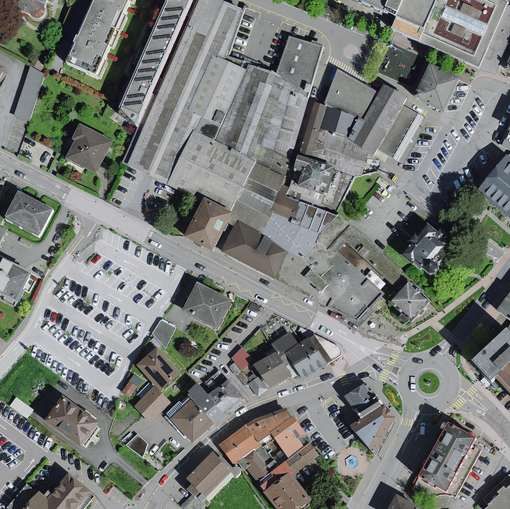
[(15,0),(13,8),(38,17),(46,11),(48,0),(15,0)]
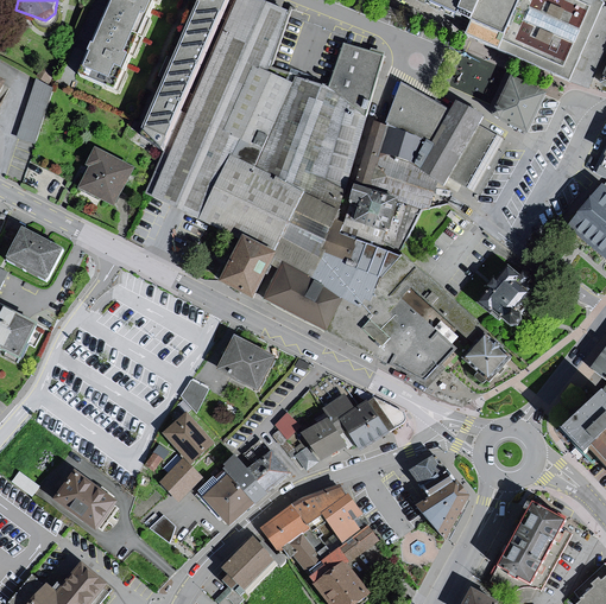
[(263,299),(422,376),(455,344),(402,297),(412,287),(464,334),(477,319),(404,254),(333,231),(343,188),(366,115),(384,55),(343,44),(328,88),(269,68),(290,11),(259,0),(121,0),(99,46),(95,44),(92,52),(96,53),(90,67),(86,64),(81,76),(117,93),(158,0),(195,0),(203,4),(145,131),(163,150),(144,194),(149,196),(206,222),(233,234),(234,231),(245,236),(223,284),(262,302),(263,299)]
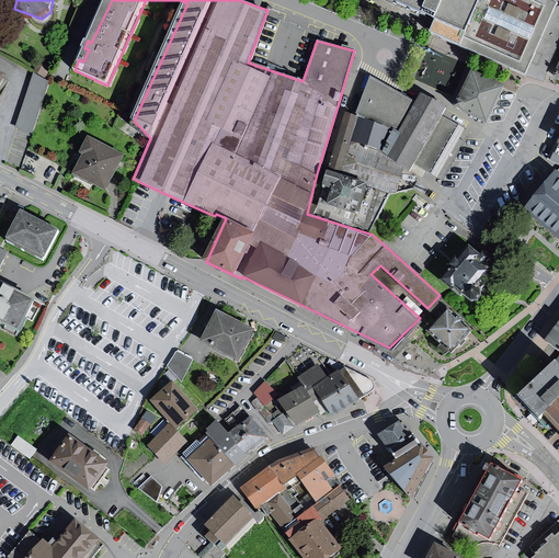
[(396,0),(411,7),(440,19),(434,33),(466,46),(485,0),(396,0)]
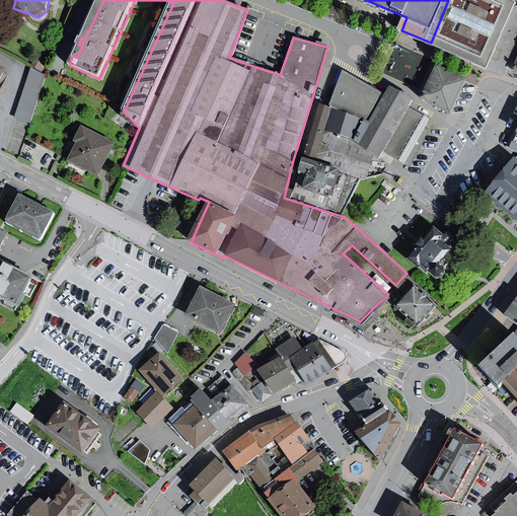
[(448,0),(431,43),(489,69),(516,5),(516,1),(513,0),(448,0)]
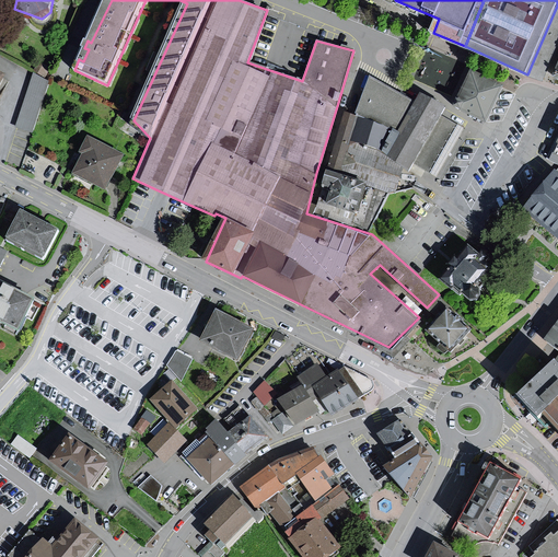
[(32,132),(48,81),(43,78),(47,71),(37,65),(32,72),(14,126),(32,132)]
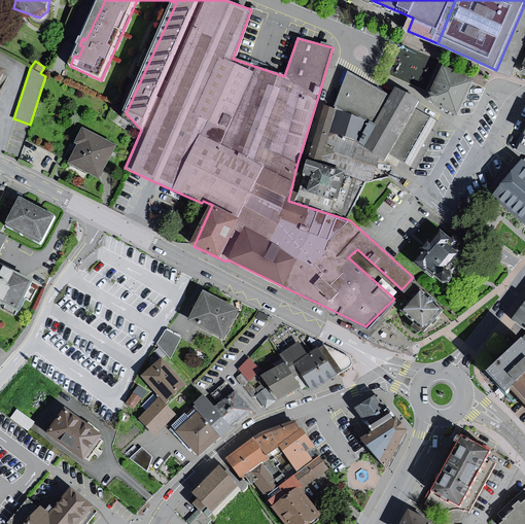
[(454,109),(469,76),(439,62),(423,95),(439,102),(454,109)]
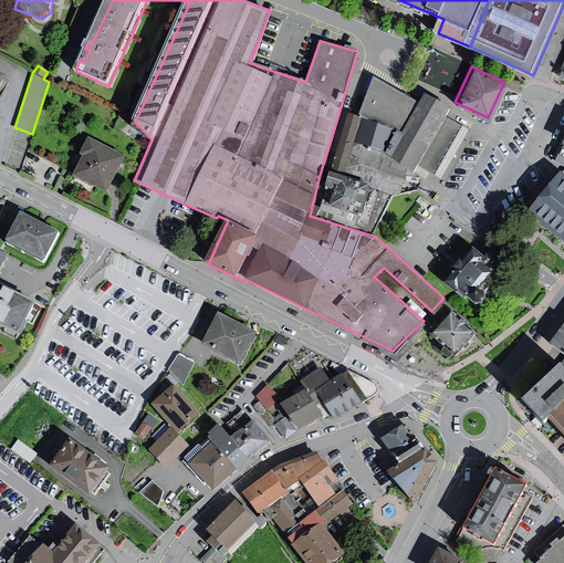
[(0,93),(9,77),(0,72),(0,93)]
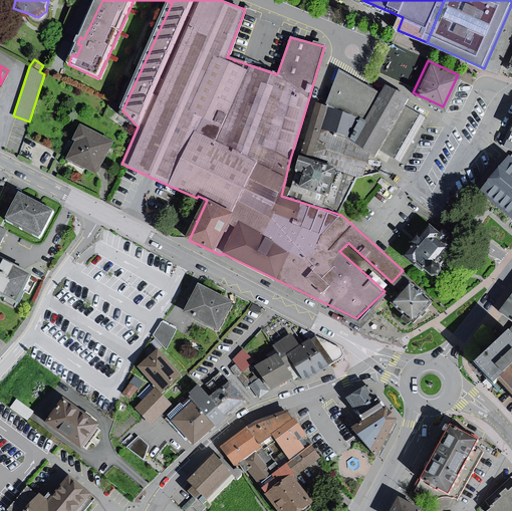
[(326,104),(313,101),(294,170),(304,174),(300,186),(291,182),(287,194),(339,210),(356,176),(362,174),(372,154),(386,161),(388,155),(401,161),(427,116),(408,105),(412,98),(386,85),(380,93),(339,69),(326,104)]
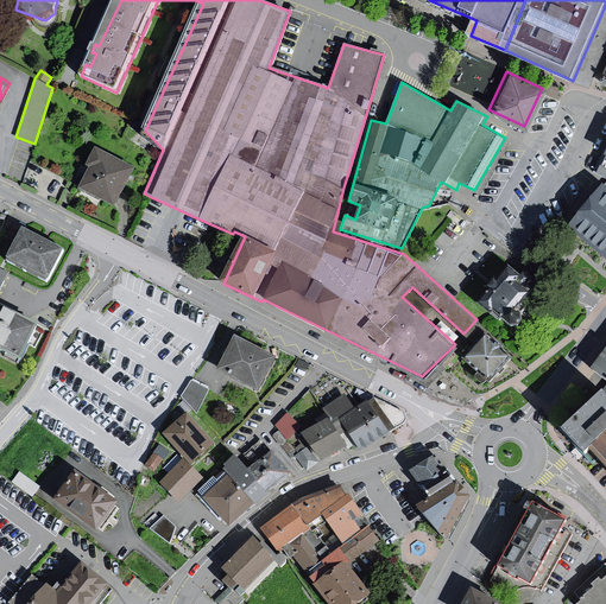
[(117,207),(137,169),(95,147),(87,165),(90,167),(80,188),(117,207)]
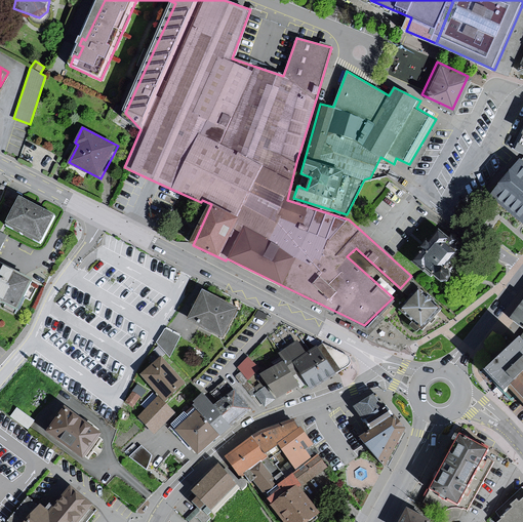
[(522,160),(518,157),(489,192),(522,219),(522,160)]
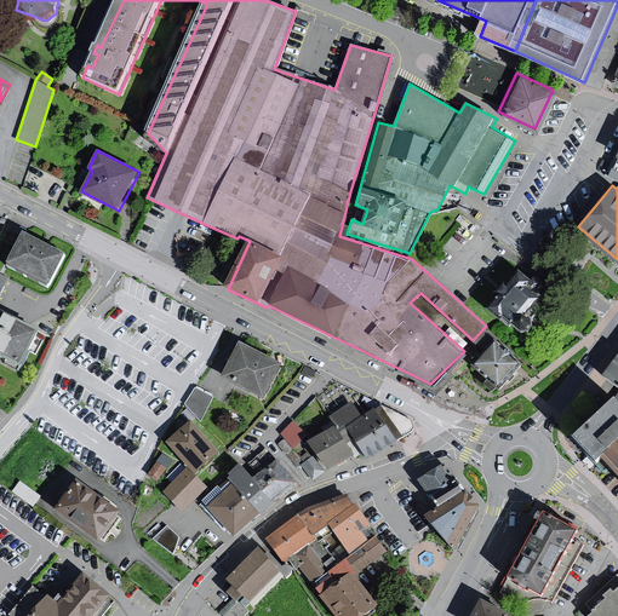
[(24,232),(9,264),(51,286),(67,254),(24,232)]
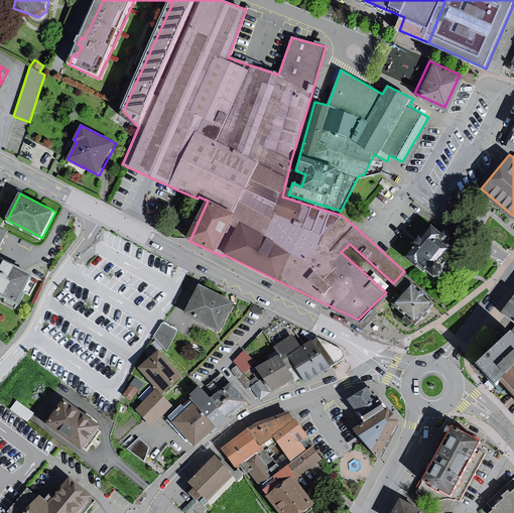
[(415,245),(405,256),(418,267),(420,265),(434,276),(441,276),(445,270),(444,264),(447,260),(444,258),(452,248),(444,241),(447,236),(432,225),(422,237),(419,235),(412,243),(415,245)]
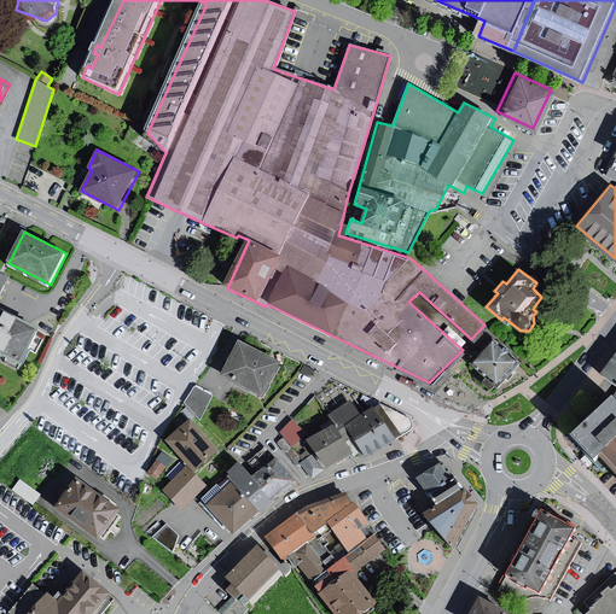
[(0,352),(24,364),(42,331),(0,309),(0,352)]
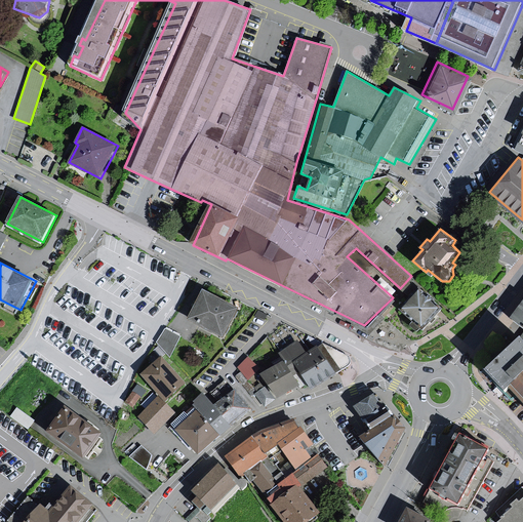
[(438,305),(417,287),(400,307),(420,324),(438,305)]
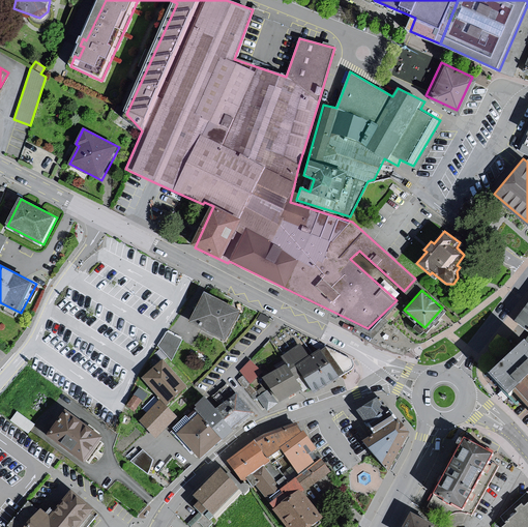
[(206,293),(191,324),(228,342),(243,311),(206,293)]
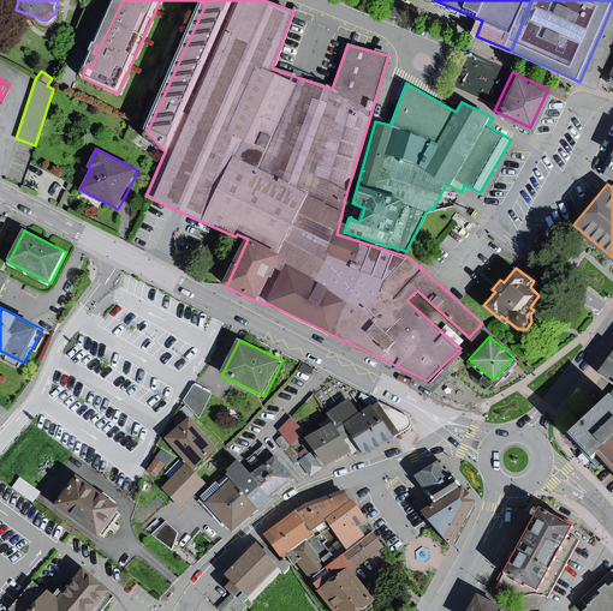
[(612,346),(606,355),(597,367),(612,379),(612,346)]
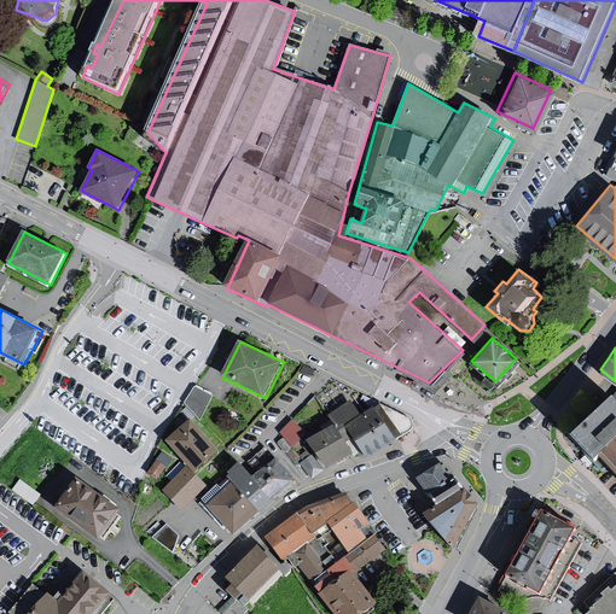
[(211,395),(195,385),(182,401),(199,419),(211,395)]
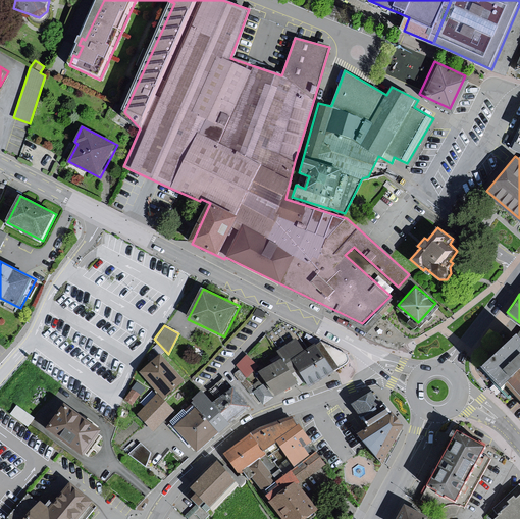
[(519,339),(515,332),(481,363),(502,381),(506,386),(511,391),(515,387),(519,393),(519,339)]
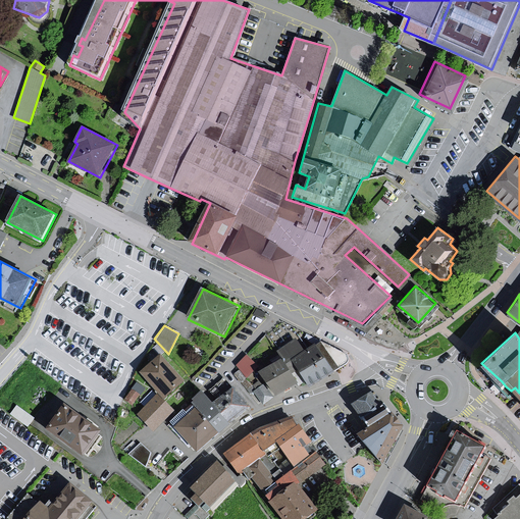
[(297,338),(278,350),(283,359),(261,371),(278,396),(306,380),(311,387),(340,369),(321,343),(307,350),(297,338)]
